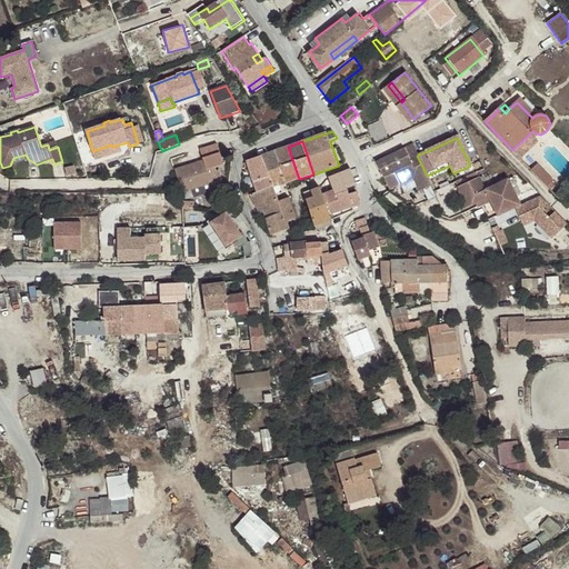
[(115,155),(112,147),(111,145),(92,151),(96,160),(115,155)]
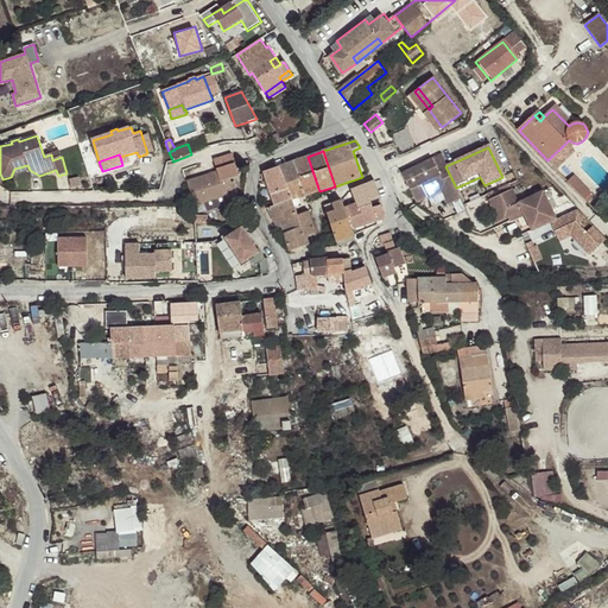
[(240,176),(233,154),(216,159),(220,172),(188,182),(195,206),(198,204),(206,203),(226,196),(227,201),(228,203),(235,200),(234,194),(238,192),(234,182),(230,183),(230,179),(240,176)]
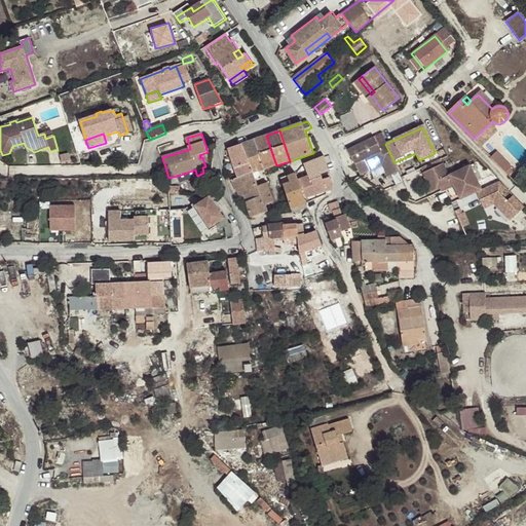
[(276,165),(266,136),(254,140),(257,150),(264,170),(276,165)]
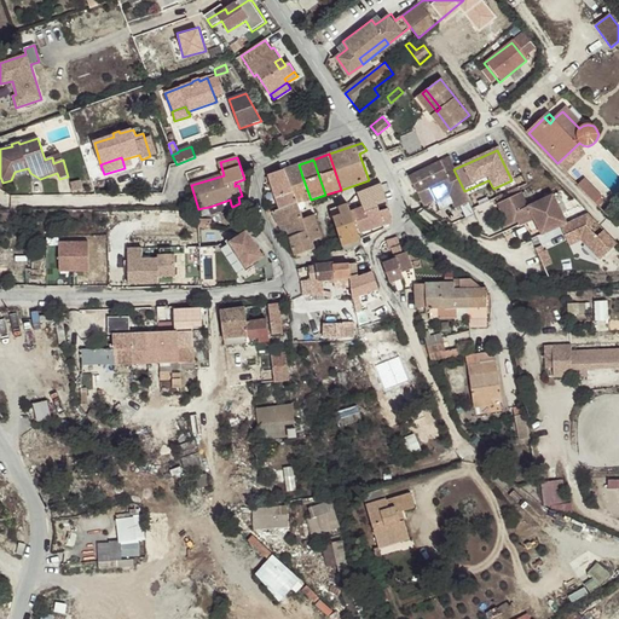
[(408,178),(416,195),(456,175),(453,169),(447,160),(408,178)]
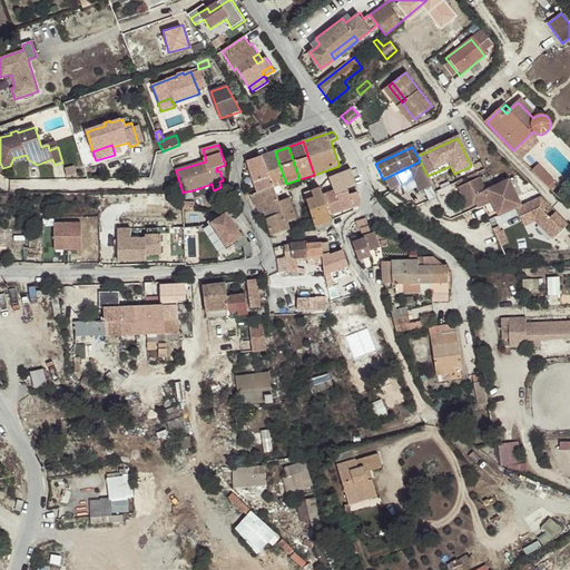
[(278,163),(275,151),(262,157),(265,167),(278,163)]
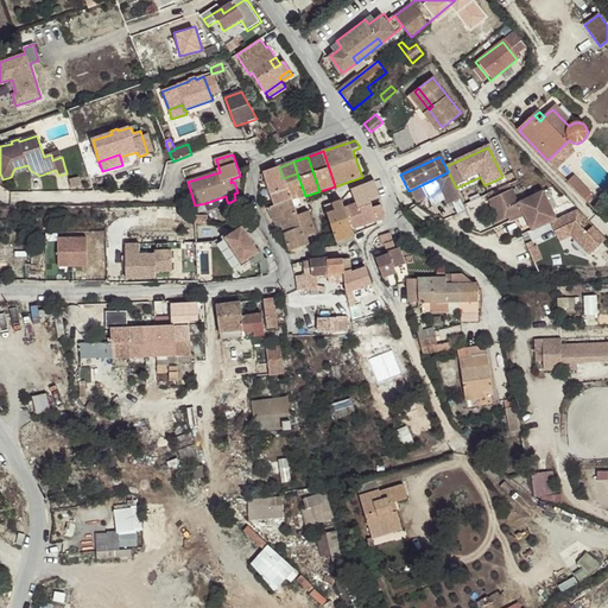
[(11,177),(30,170),(27,165),(14,169),(11,177)]
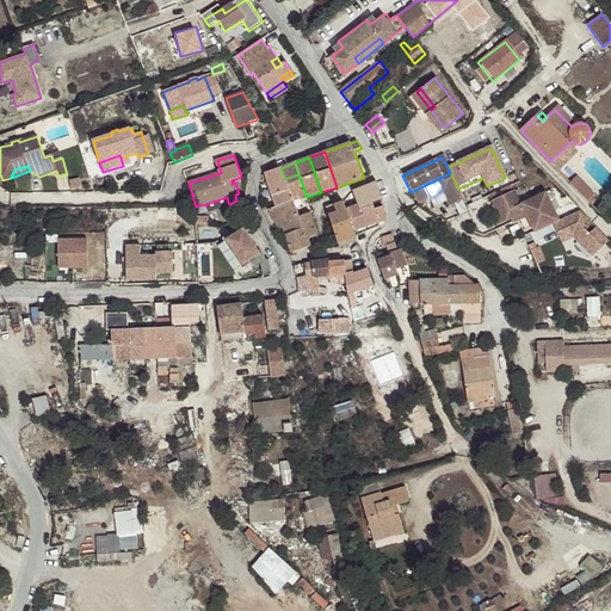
[(284,179),(281,168),(266,173),(265,173),(277,208),(292,203),(284,179)]
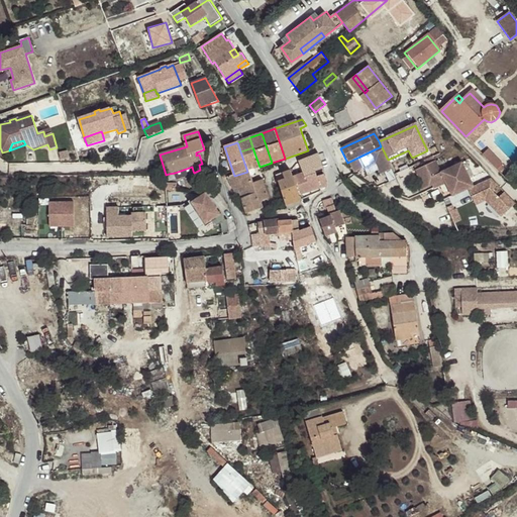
[(388,160),(381,146),(347,163),(353,174),(375,163),(381,174),(392,169),(388,160)]
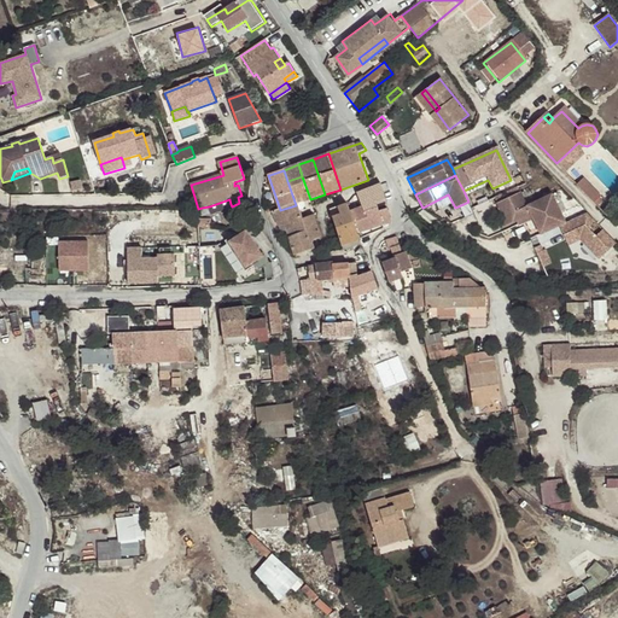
[(297,204),(310,199),(302,176),(287,181),(296,205),(297,204)]
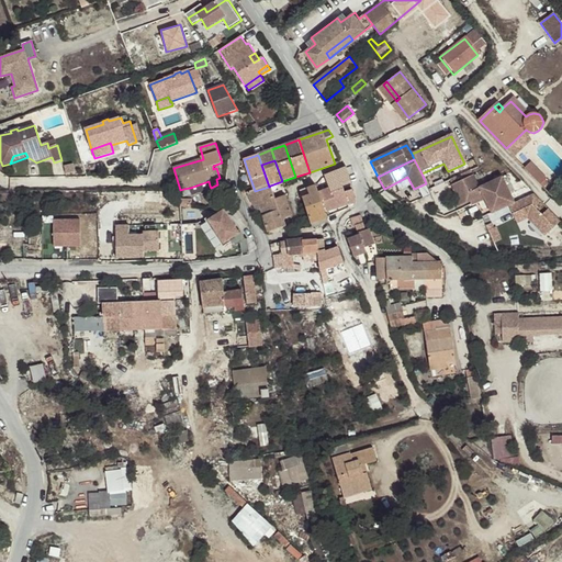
[(525,168),(541,184),(544,180),(546,179),(530,163),(525,168)]
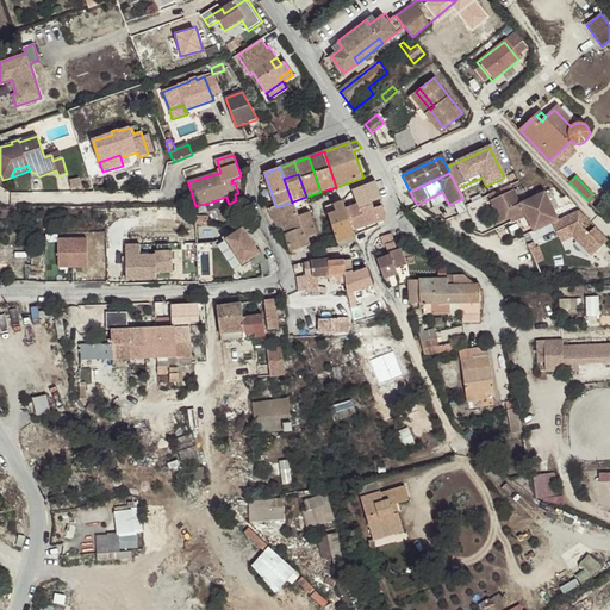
[(353,192),(355,198),(358,205),(360,210),(373,205),(372,200),(380,197),(377,182),(353,192)]
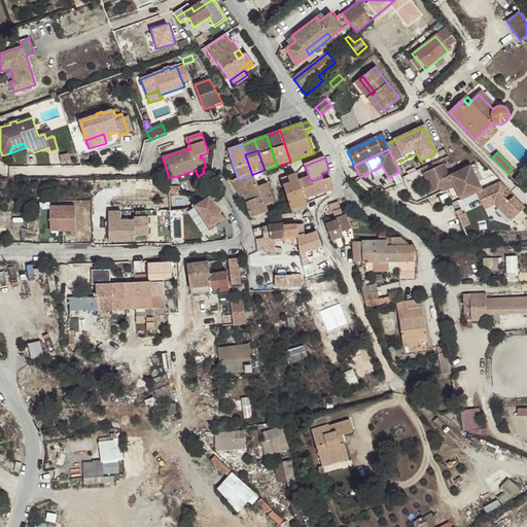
[(450,177),(444,165),(424,174),(427,181),(433,194),(441,190),(445,188),(446,191),(454,187),(459,198),(478,189),(467,169),(450,177)]
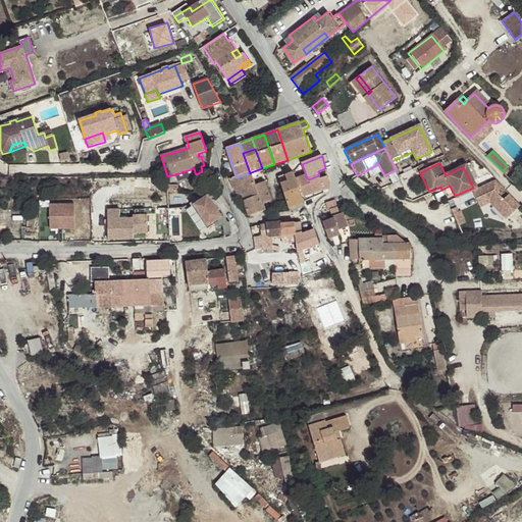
[(177,177),(195,172),(194,168),(176,174),(177,177)]
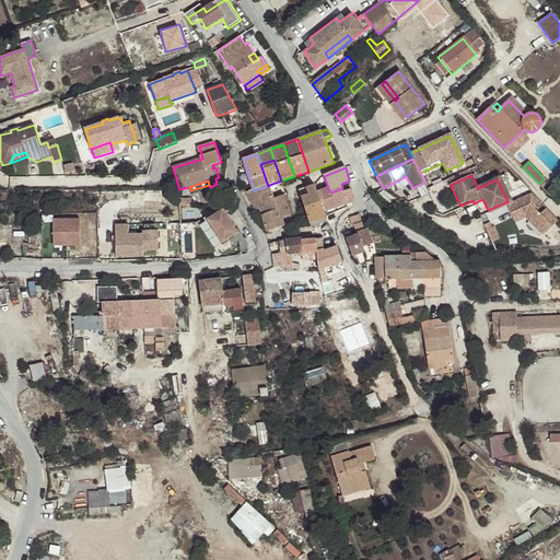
[(275,199),(269,185),(268,186),(254,190),(247,193),(252,206),(258,205),(261,216),(278,210),(275,199)]
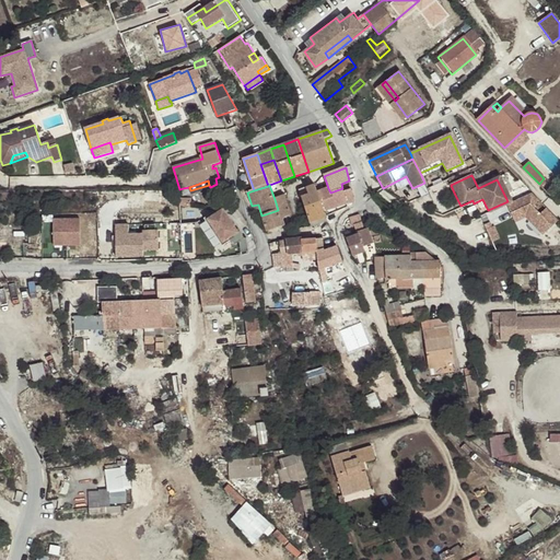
[(310,222),(326,217),(325,212),(317,191),(315,186),(300,191),(310,222)]
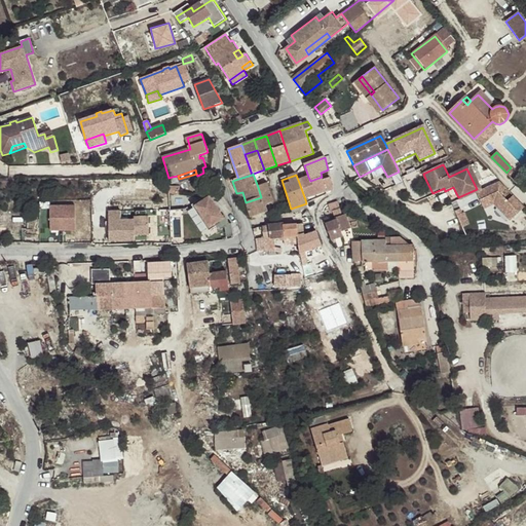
[(298,180),(305,199),(332,191),(334,188),(330,179),(323,181),(322,177),(310,181),(308,177),(298,180)]
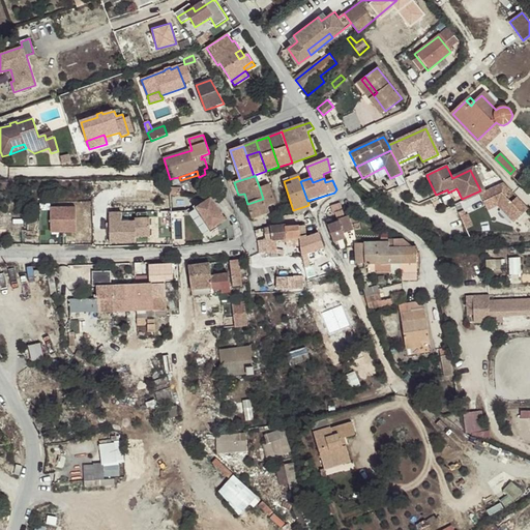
[(504,183),(480,196),(488,211),(499,208),(516,224),(528,208),(518,198),(512,203),(506,196),(511,190),(504,183)]
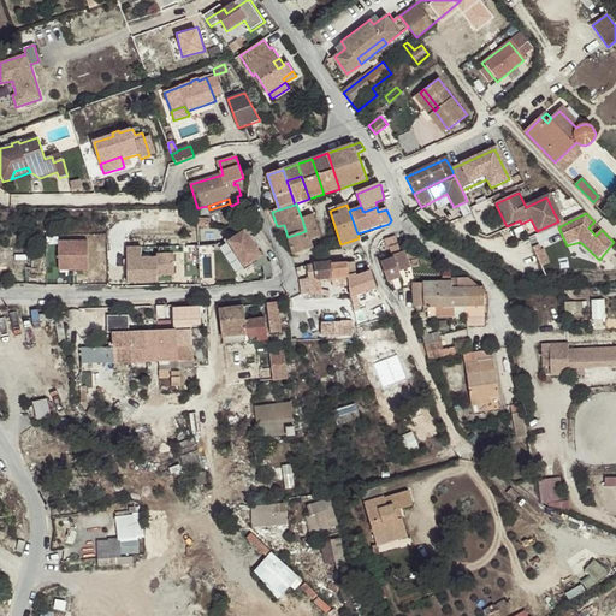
[(312,215),(302,219),(306,231),(288,237),(294,254),(313,249),(311,241),(320,238),(312,215)]
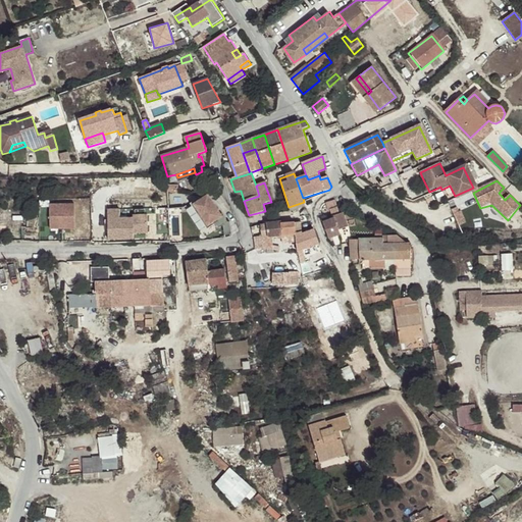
[(167,186),(168,195),(177,195),(177,186),(167,186)]
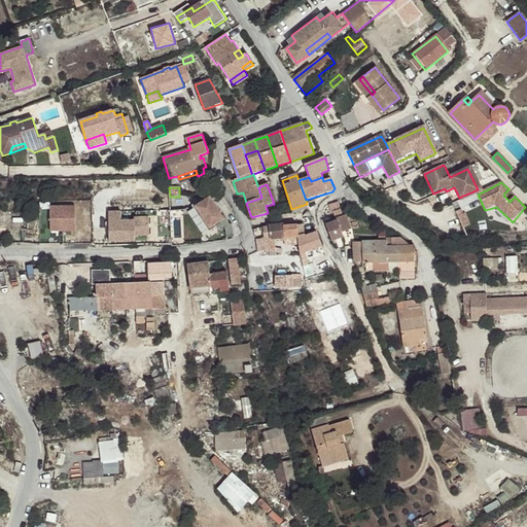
[(209,196),(189,209),(203,231),(212,223),(217,231),(223,226),(224,237),(232,236),(230,223),(229,223),(209,196)]
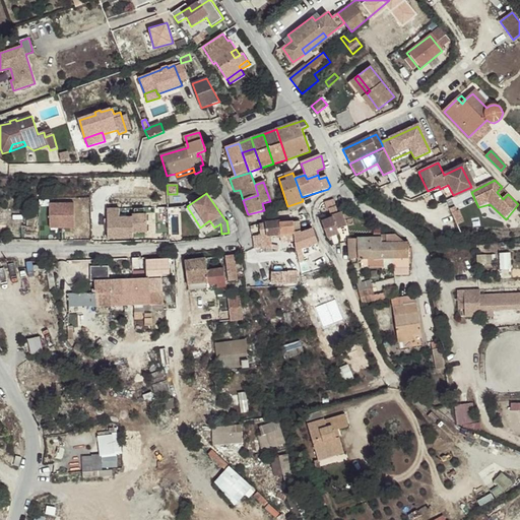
[(329,208),(331,214),(337,210),(334,200),(325,202),(327,209),(329,208)]
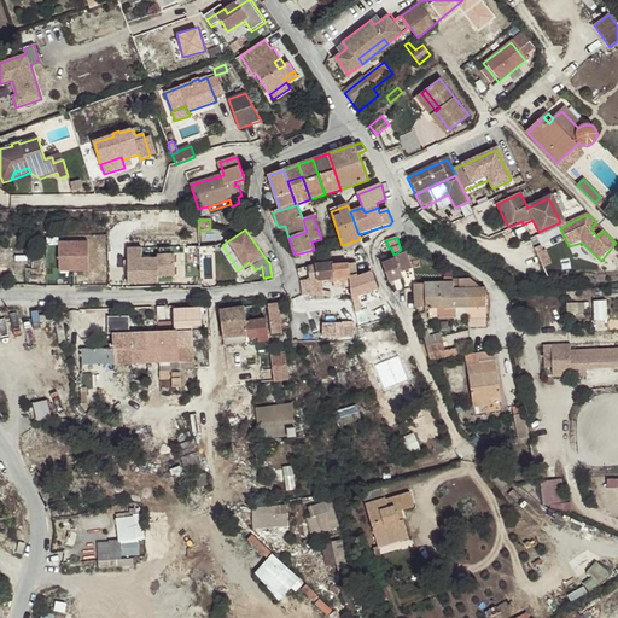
[(75,243),(60,243),(60,272),(76,272),(75,243)]
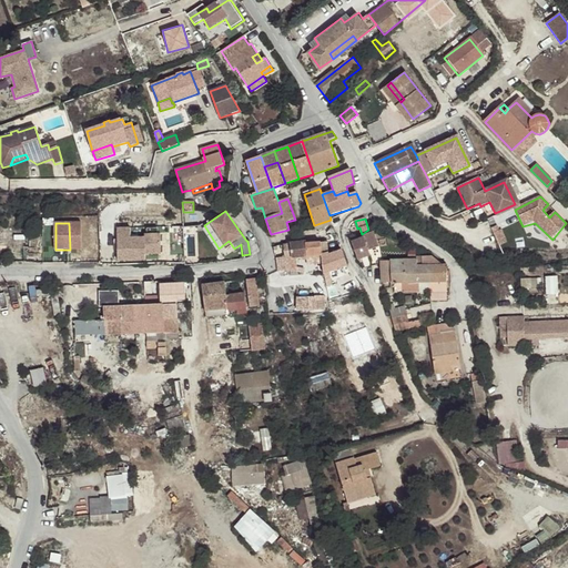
[(83,223),(69,223),(70,250),(83,250),(83,223)]
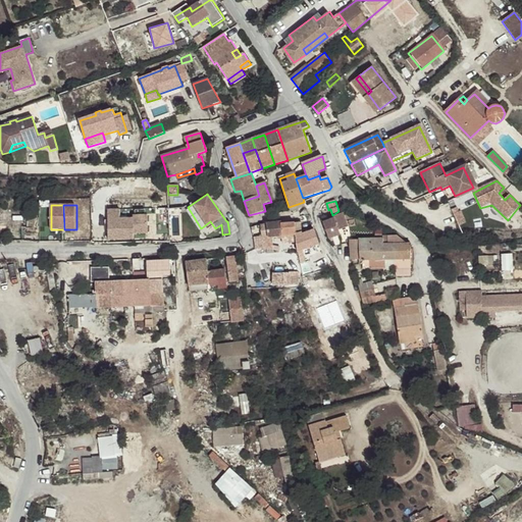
[(109,210),(109,243),(117,243),(117,240),(142,239),(141,219),(120,219),(119,210),(109,210)]
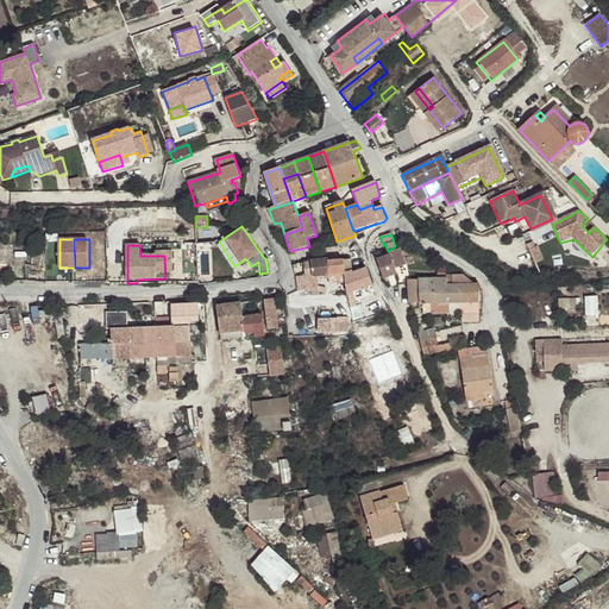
[(377,259),(383,278),(396,272),(393,263),(403,259),(400,249),(388,251),(389,255),(377,259)]
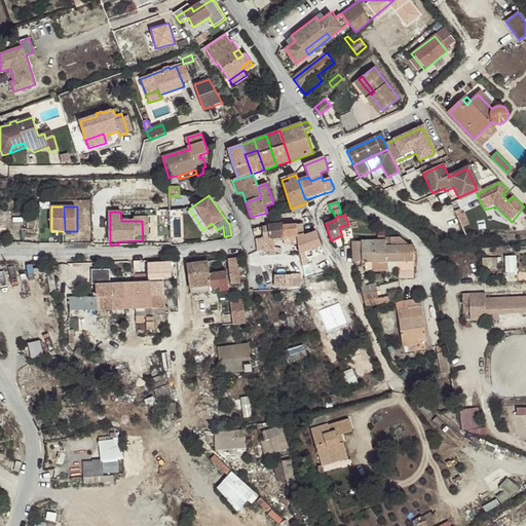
[(304,232),(304,224),(298,225),(297,220),(292,220),(292,225),(297,225),(298,235),(304,232)]
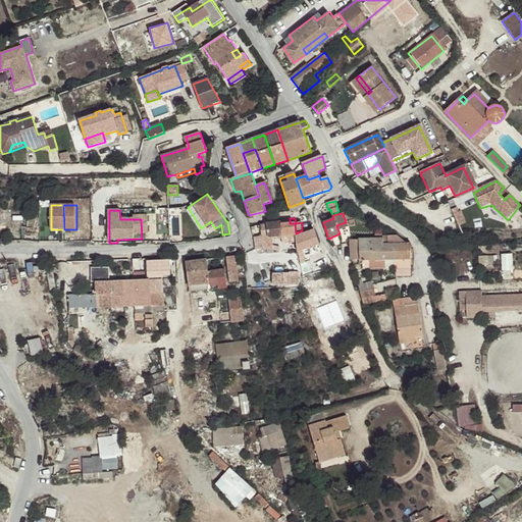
[(269,250),(274,247),(272,246),(271,237),(295,235),(296,235),(296,233),(295,223),(290,223),(280,224),(279,222),(271,223),(266,223),(266,224),(261,224),(260,224),(262,237),(263,249),(269,250)]
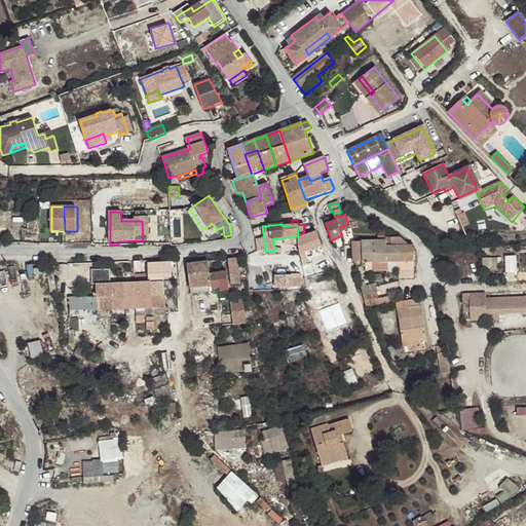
[(300,253),(322,246),(316,231),(305,235),(304,232),(298,235),(298,236),(300,253)]
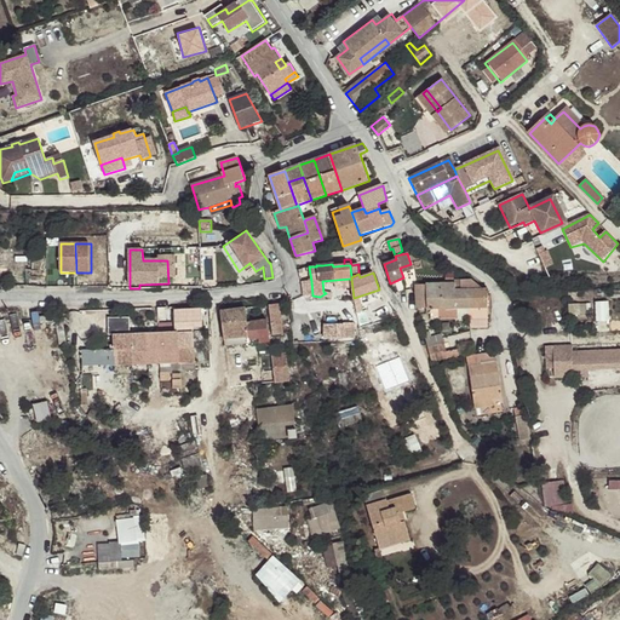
[(457,319),(457,306),(470,306),(471,306),(471,290),(455,290),(455,285),(417,286),(417,308),(430,308),(430,319),(457,319)]
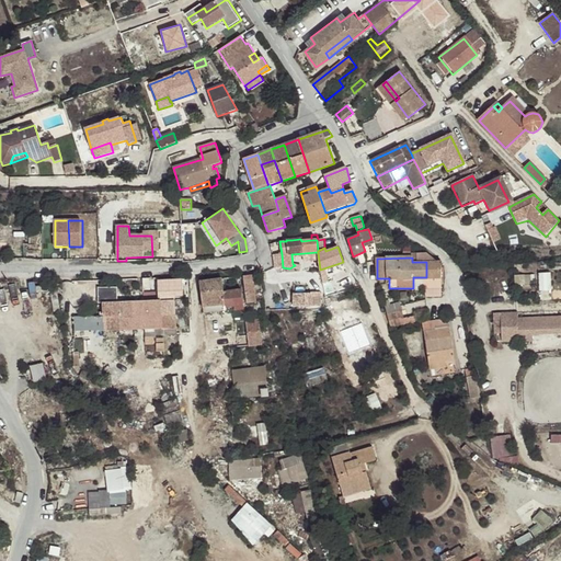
[(441,262),(426,262),(426,277),(441,277),(441,262)]
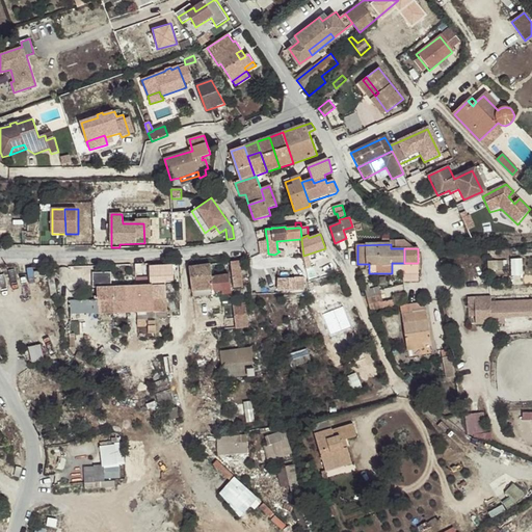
[(239,261),(230,262),(234,288),(242,287),(239,261)]
